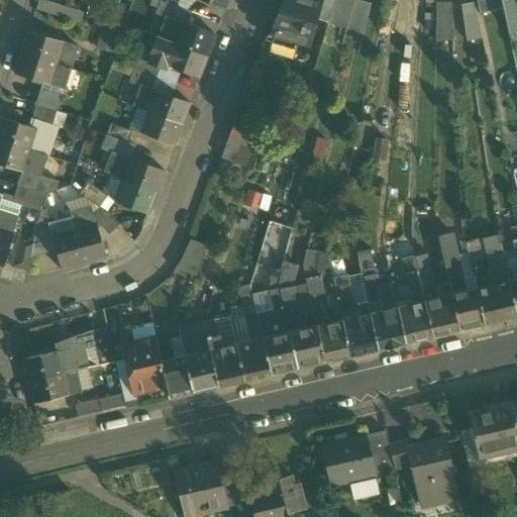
[(82,12),(43,0),(40,11),(79,23),(82,12)]
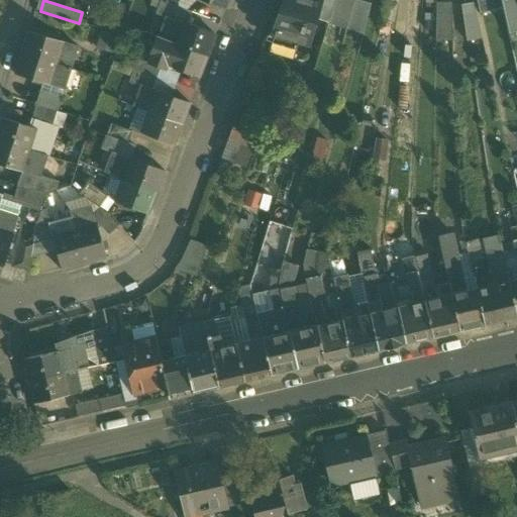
[(182,8),(161,0),(156,14),(167,19),(168,17),(178,21),(182,8)]
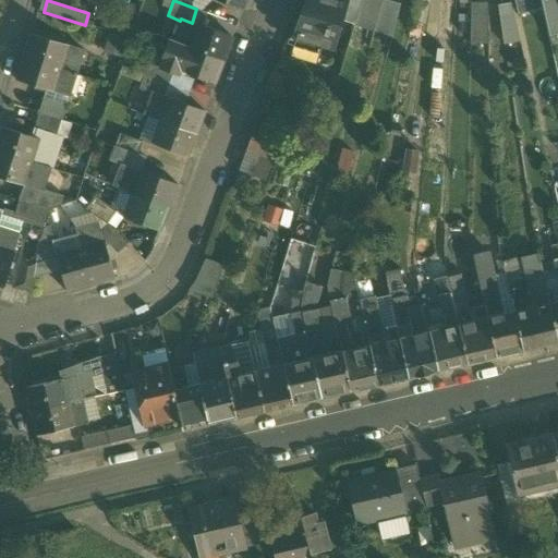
[(246,0),(216,0),(243,10),(246,0)]
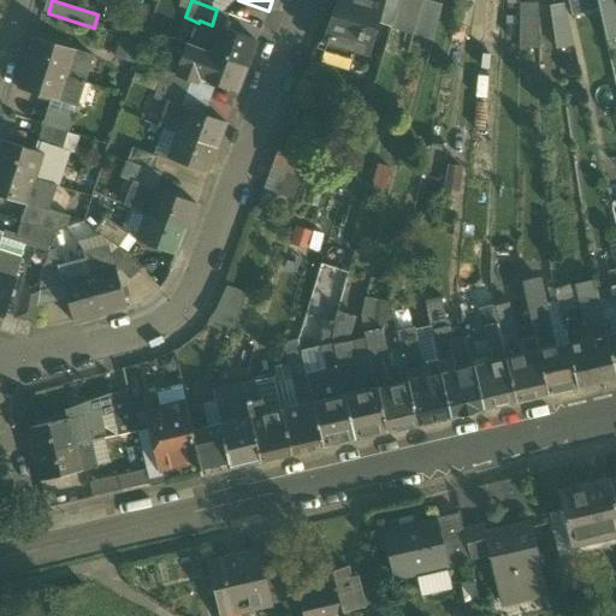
[(336,0),(321,41),(368,55),(378,23),(385,0),(336,0)]
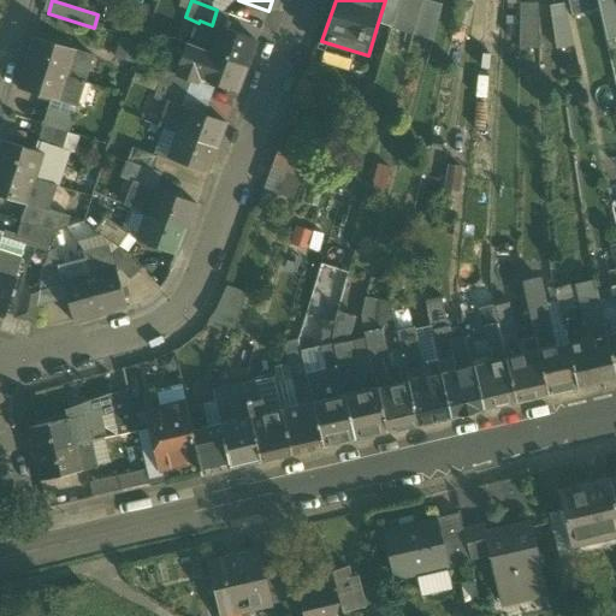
[(400,0),(385,0),(378,23),(391,27),(400,0)]
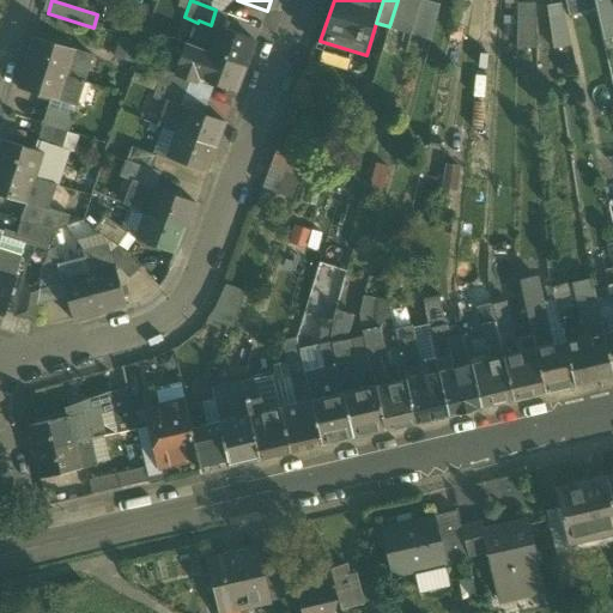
[(441,5),(423,0),(419,0),(411,34),(431,40),(441,5)]
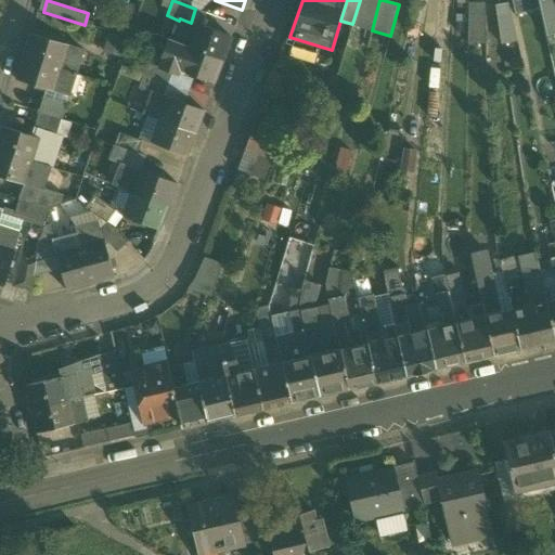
[(538,0),(512,0),(515,14),(540,9),(538,0)]
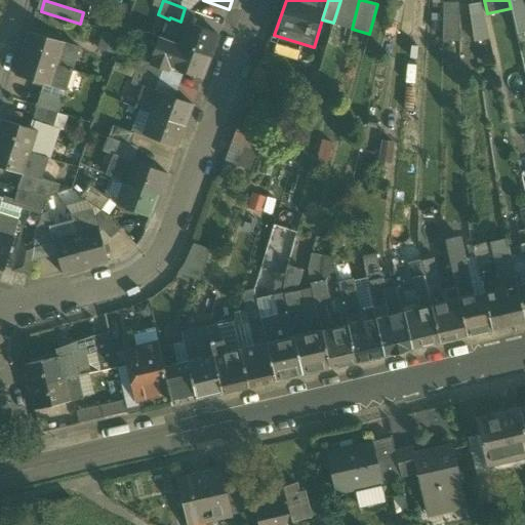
[(524,0),(509,0),(511,8),(517,32),(524,30),(524,0)]
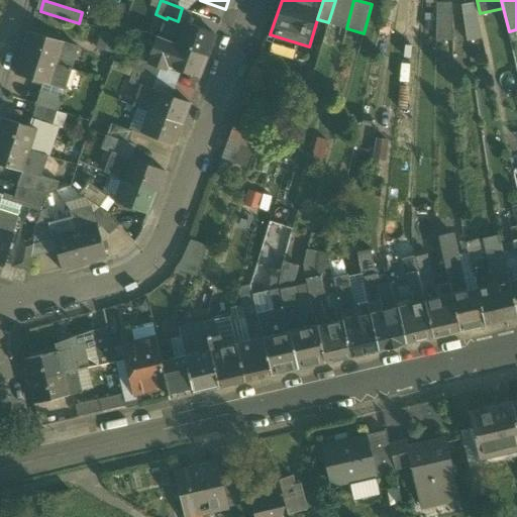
[(451,2),(436,3),(435,39),(452,38),(451,2)]
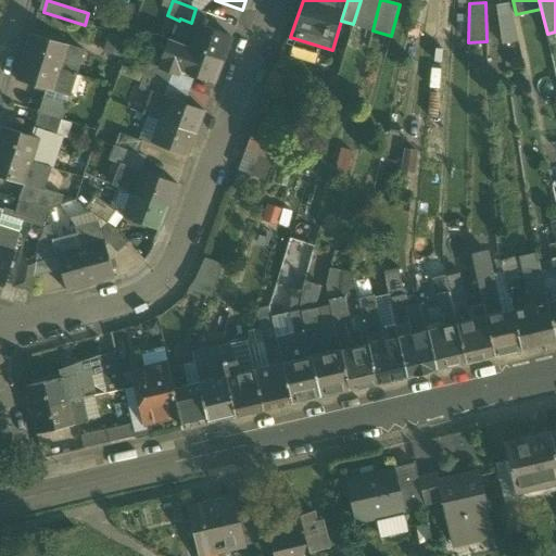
[(503,45),(518,42),(509,3),(496,7),(503,45)]
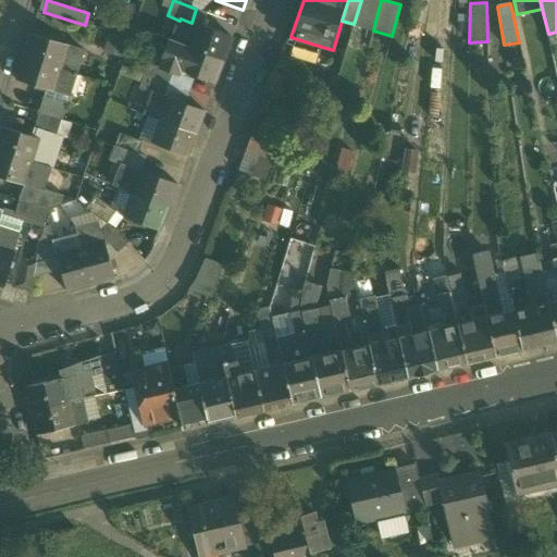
[(192,23),(181,19),(180,21),(172,41),(223,62),(232,38),(192,23)]
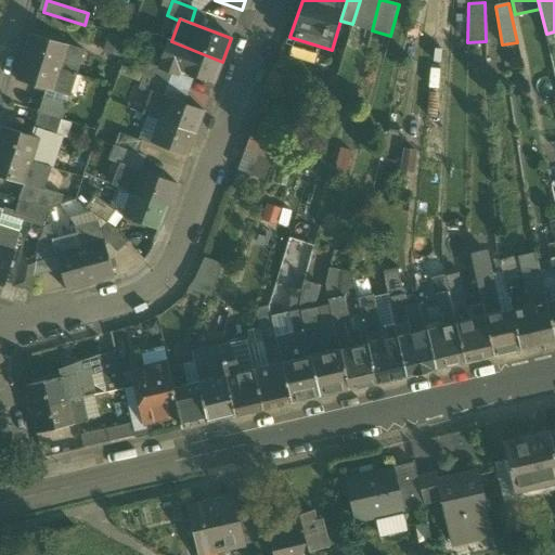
[(67,46),(30,35),(24,56),(61,68),(67,46)]
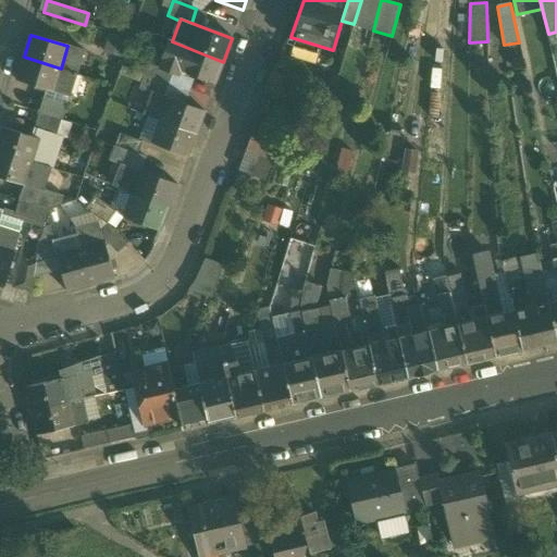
[(172,41),(171,41),(161,66),(161,67),(173,73),(180,75),(182,71),(215,84),(223,62),(172,41)]
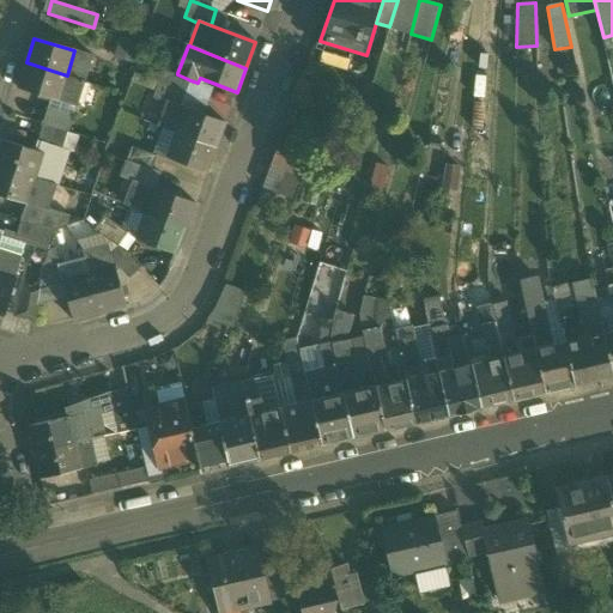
[(74,50),(67,76),(85,82),(92,56),(74,50)]
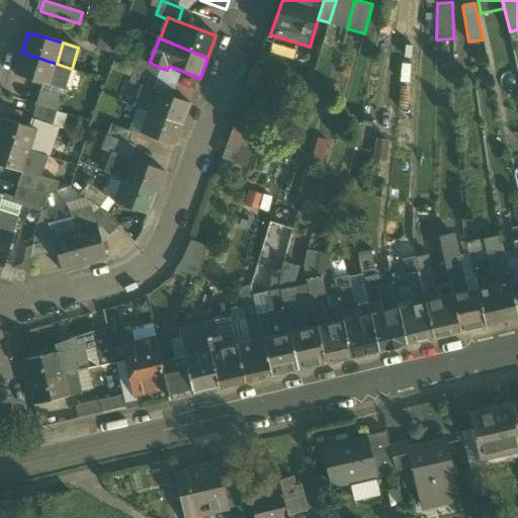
[(57,64),(22,53),(15,74),(50,85),(57,64)]
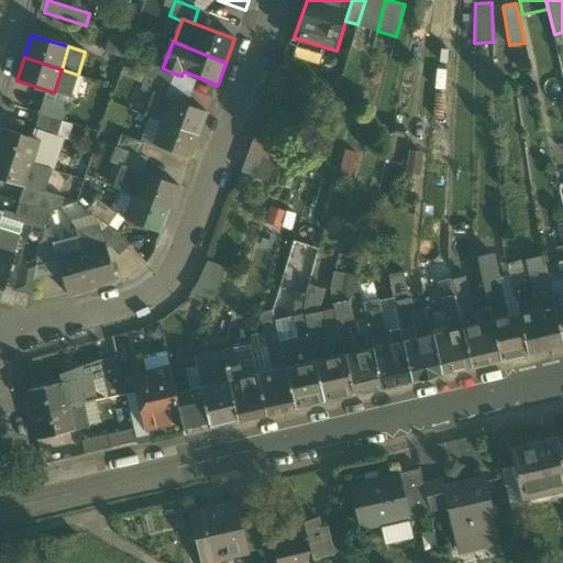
[(163,67),(151,62),(146,74),(172,84),(175,74),(163,68),(163,67)]
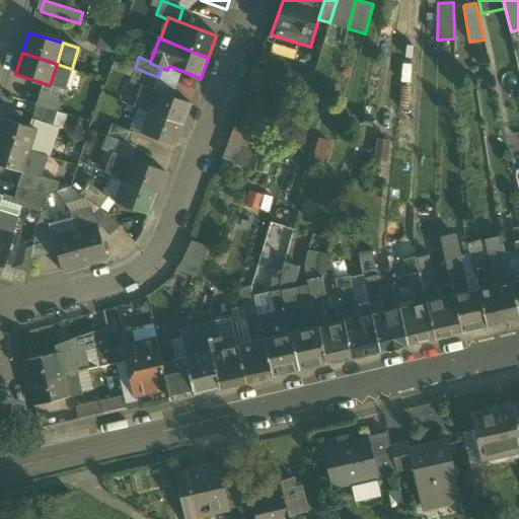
[(71,68),(57,64),(50,85),(64,89),(71,68)]
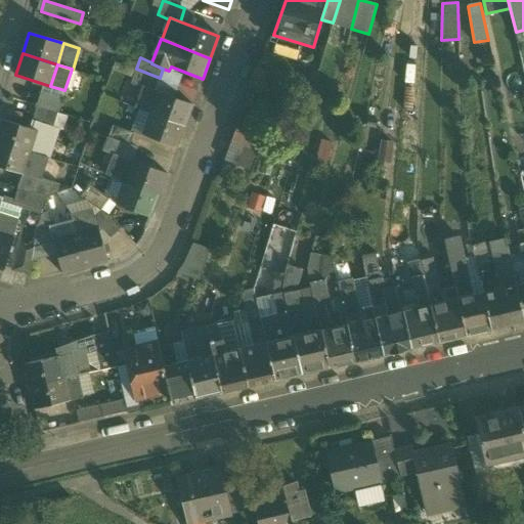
[(160,78),(136,69),(130,84),(143,89),(144,87),(155,91),(160,78)]
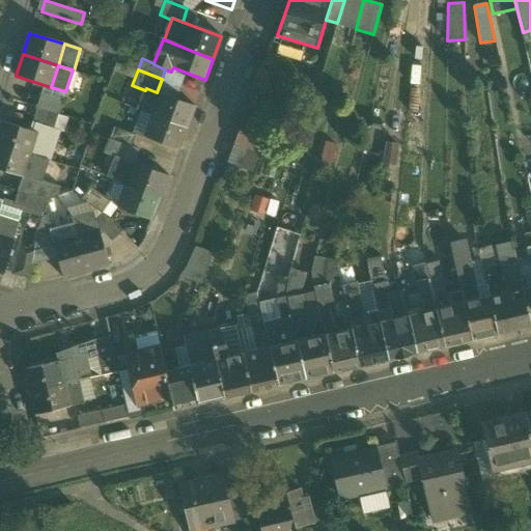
[(157,92),(146,88),(145,90),(138,110),(151,115),(161,93),(157,92)]
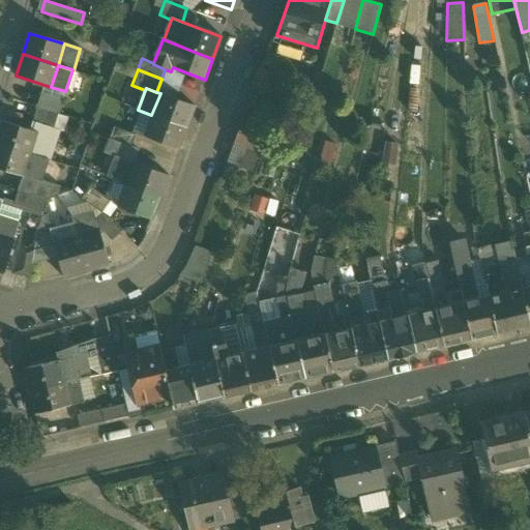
[(63,99),(41,92),(36,108),(58,115),(63,99)]
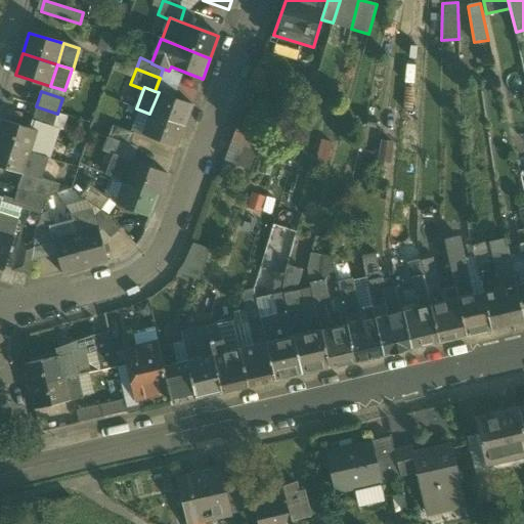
[(192,105),(159,92),(149,114),(184,126),(192,105)]
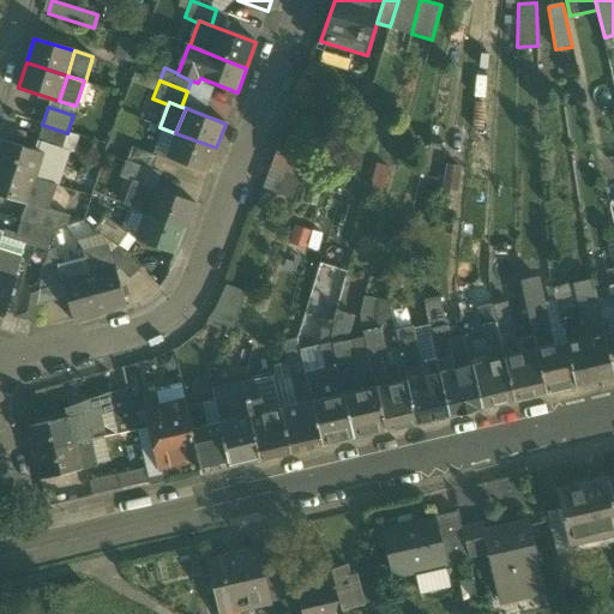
[(216,148),(175,133),(167,158),(206,173),(216,148)]
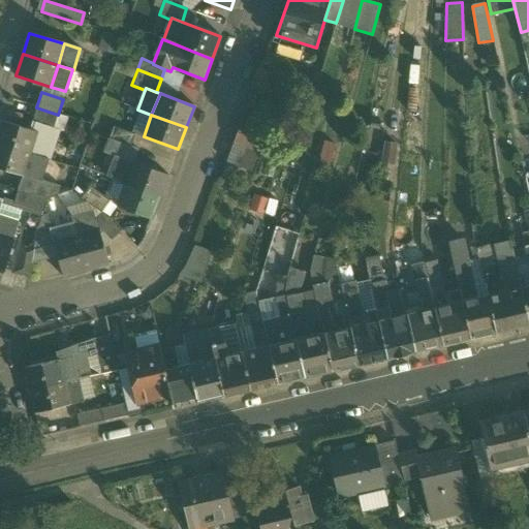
[(36,132),(2,122),(0,127),(0,144),(30,154),(36,132)]
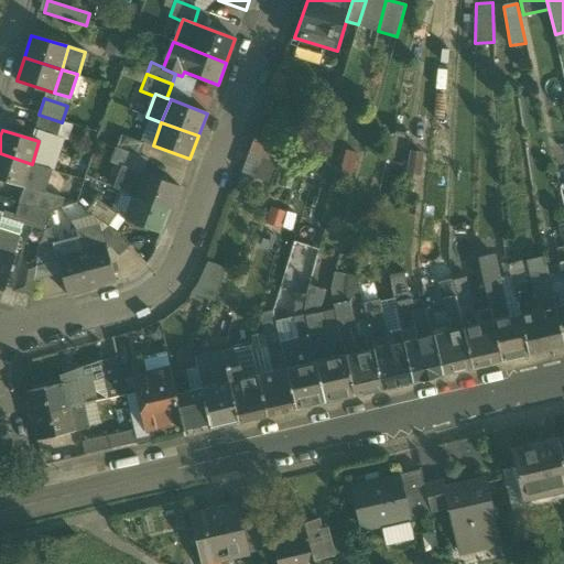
[(283,142),(257,132),(249,153),(275,162),(283,142)]
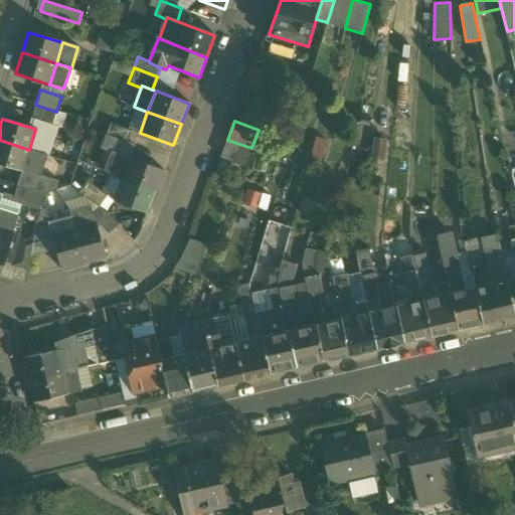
[(131,131),(110,124),(106,135),(127,143),(131,131)]
